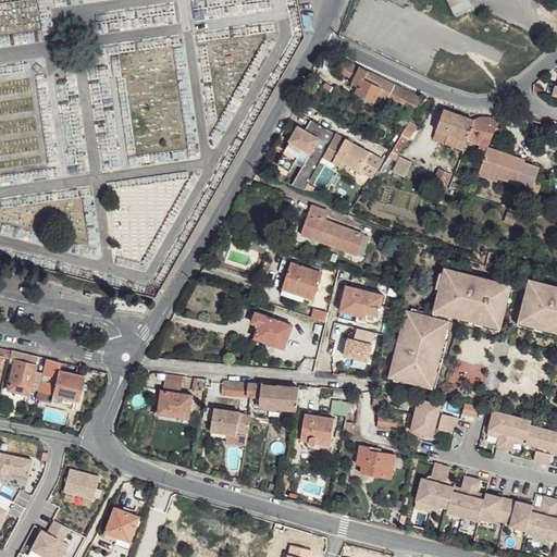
[(466,0),(445,0),(453,15),(470,8),(466,0)]
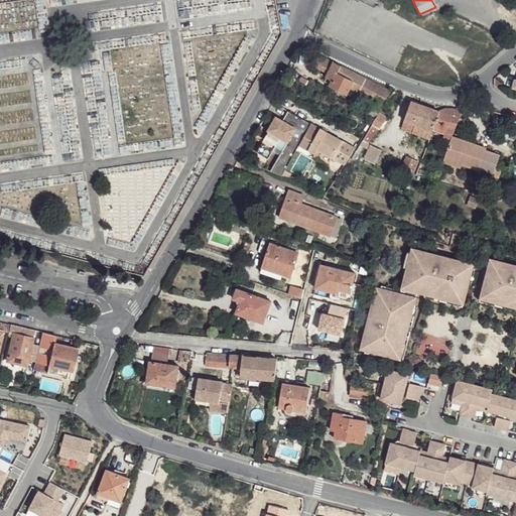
[(318,54),(312,65),(328,73),(334,61),(318,54)]
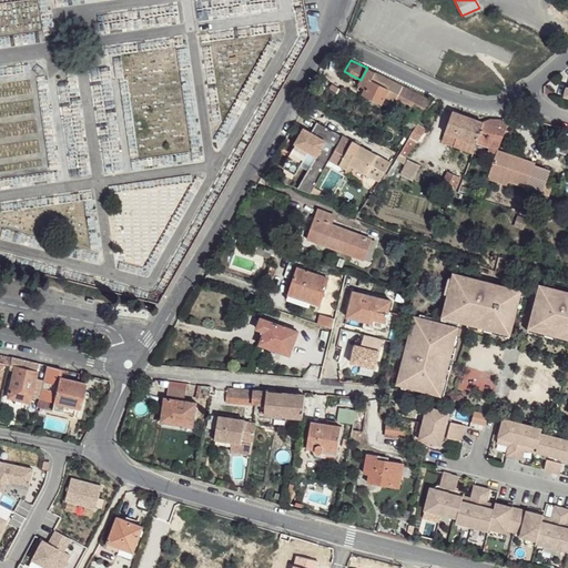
[(392,81),(367,68),(361,80),(359,84),(367,89),(365,93),(382,102),(384,97),(392,81)]
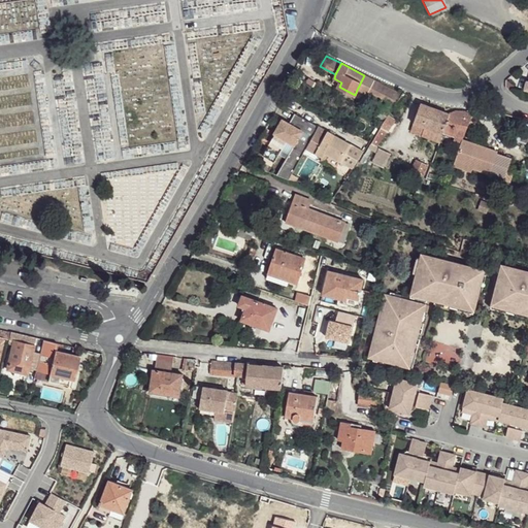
[(370,78),(364,75),(357,90),(363,94),(366,89),(370,78)]
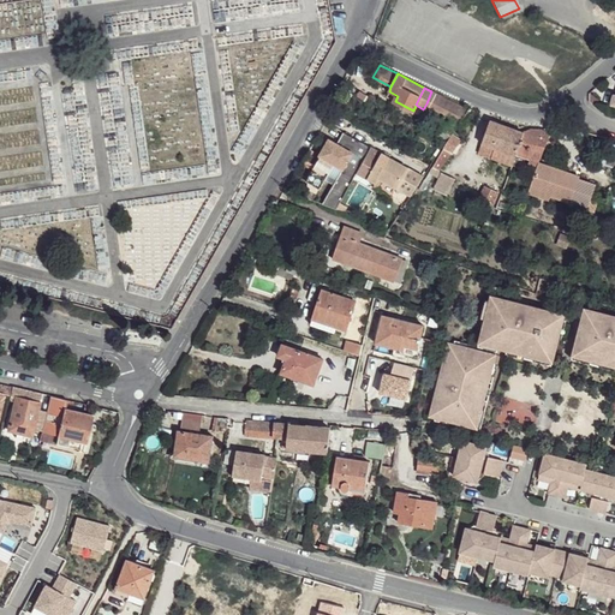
[(459,106),(431,91),(427,103),(453,118),(459,106)]
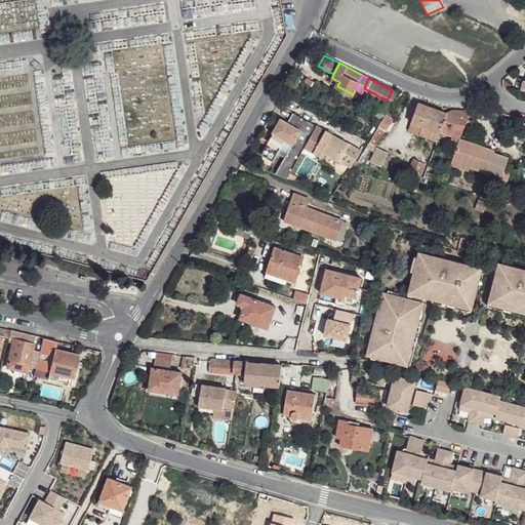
[(399,93),(392,90),(387,101),(393,104),(399,93)]
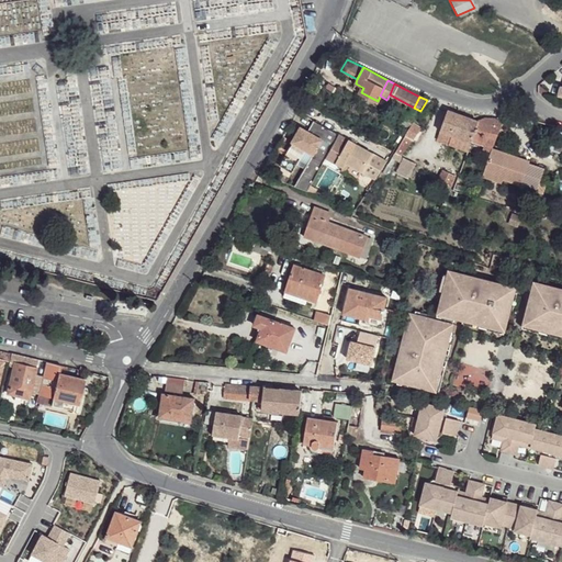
[(479,120),(449,110),(441,132),(450,135),(470,142),(471,139),(479,120)]
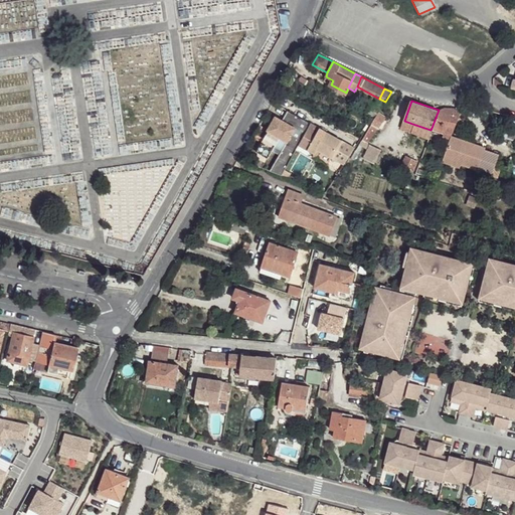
[(445,109),(439,110),(432,128),(445,134),(446,132),(455,108),(445,109)]
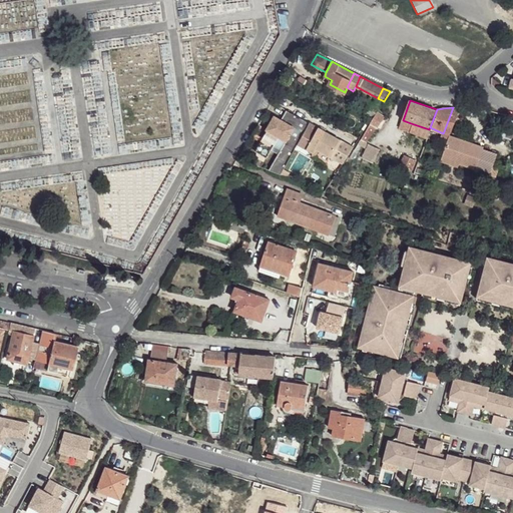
[(461,109),(453,107),(444,131),(452,134),(461,109)]
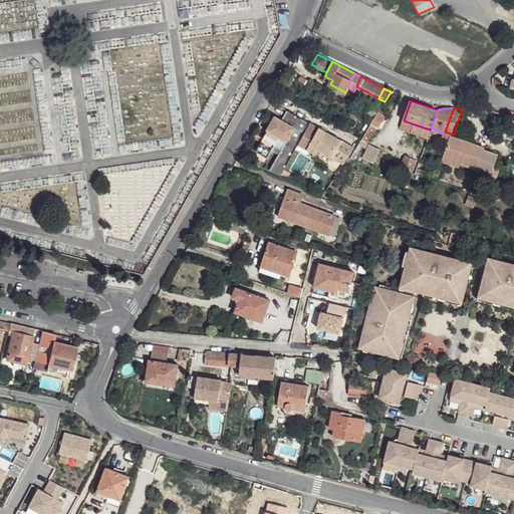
[(289,111),(287,109),(281,119),(284,120),(289,111)]
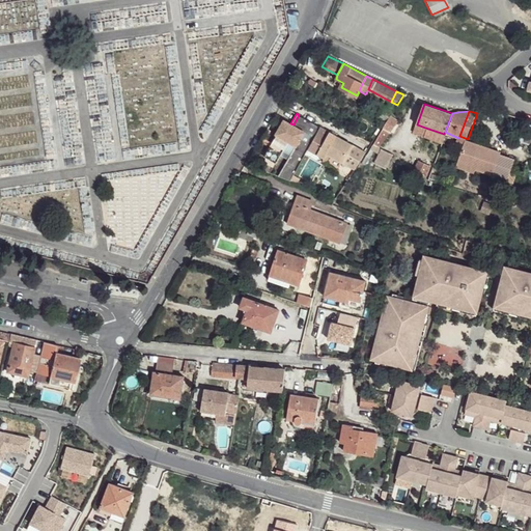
[(283,120),(274,135),(278,137),(259,168),(270,172),(289,140),(296,143),(278,175),(290,179),(319,127),(299,115),(294,124),(290,123),(283,120)]
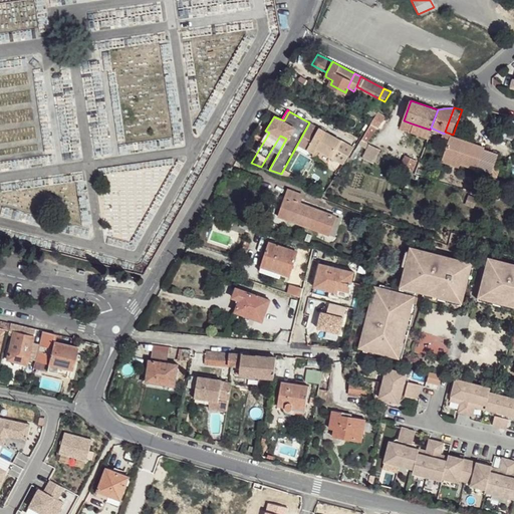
[(383,117),(376,113),(370,123),(377,129),(383,117)]
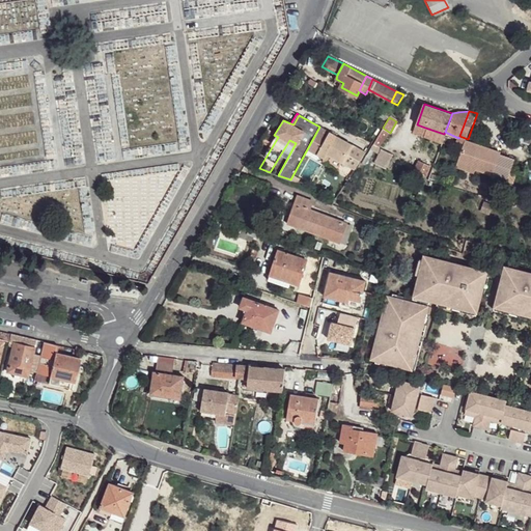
[(417,124),(415,131),(423,135),(425,128),(417,124)]
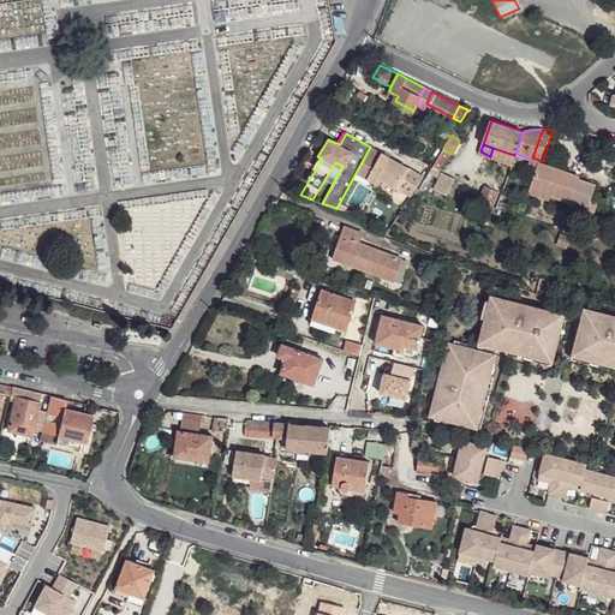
[(443,148),(433,167),(441,169),(452,154),(443,148)]
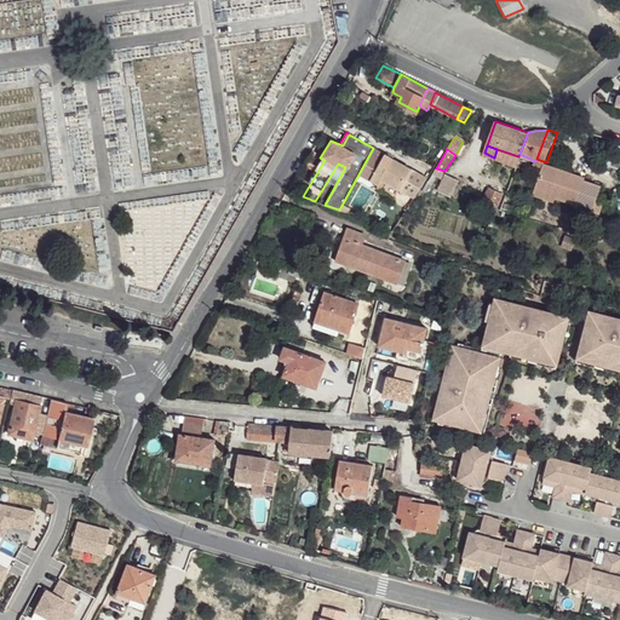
[(518,156),(497,149),(494,158),(516,165),(518,156)]
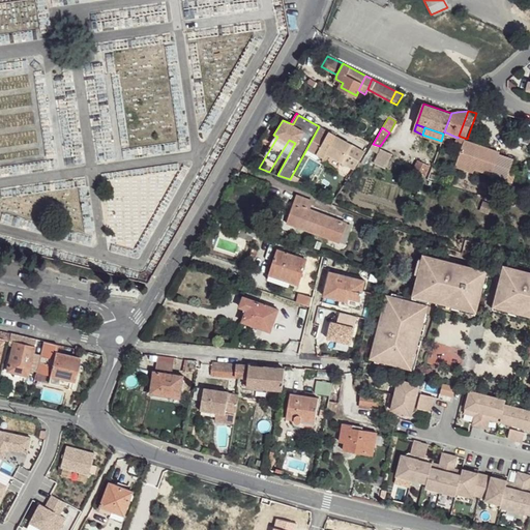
[(277,137),(273,135),(254,166),(259,168),(277,137)]
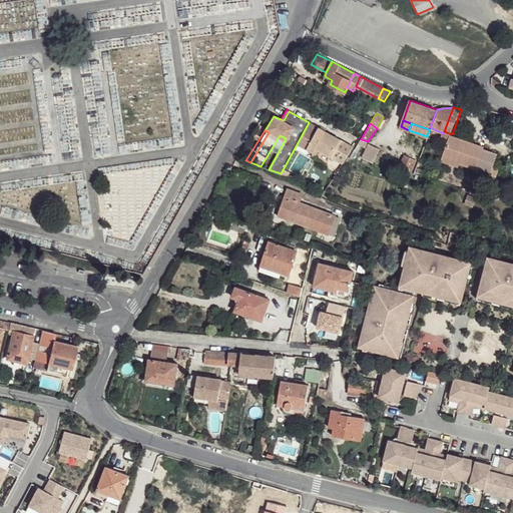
[(314,148),(343,163),(354,146),(324,130),(322,134),(315,131),(306,149),(312,152),(314,148)]
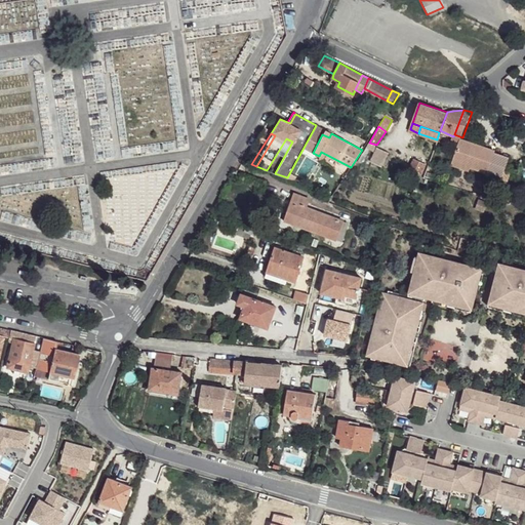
[(493,150),(458,138),(453,157),(466,161),(465,165),(476,168),(486,171),(500,176),(507,156),(492,153),(493,150)]
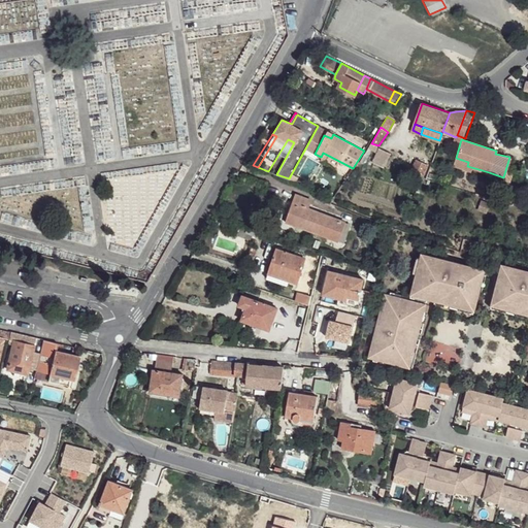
[(378,145),(371,143),(369,150),(376,152),(378,145)]
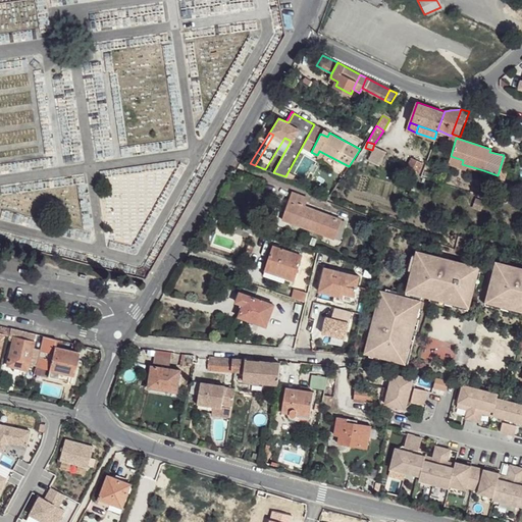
[(463,160),(451,156),(448,163),(472,171),(473,167),(462,164),(463,160)]
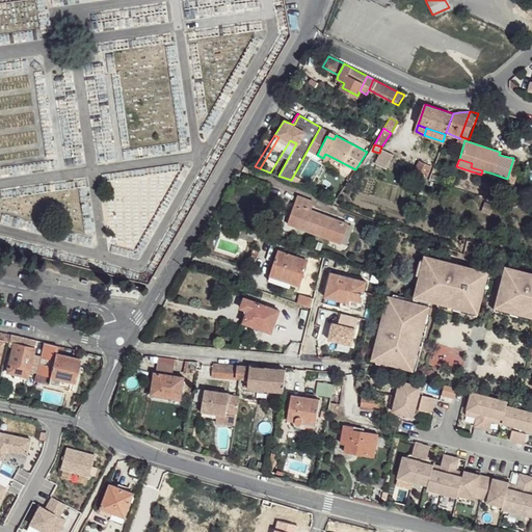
[(420,161),(416,169),(425,174),(428,165),(420,161)]
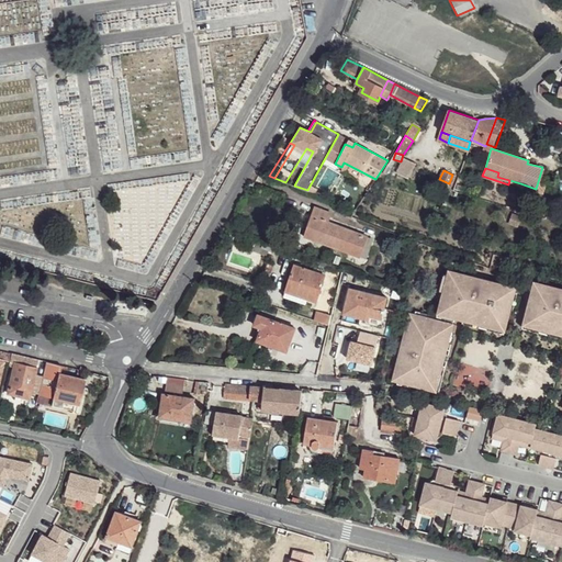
[(330,212),(315,206),(305,235),(360,256),(367,236),(327,221),(330,212)]
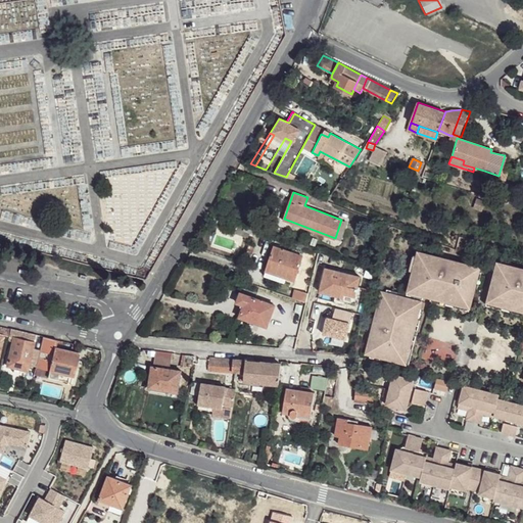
[(302,257),(273,247),(267,271),(276,275),(274,280),(285,283),(287,278),(294,280),(302,257)]
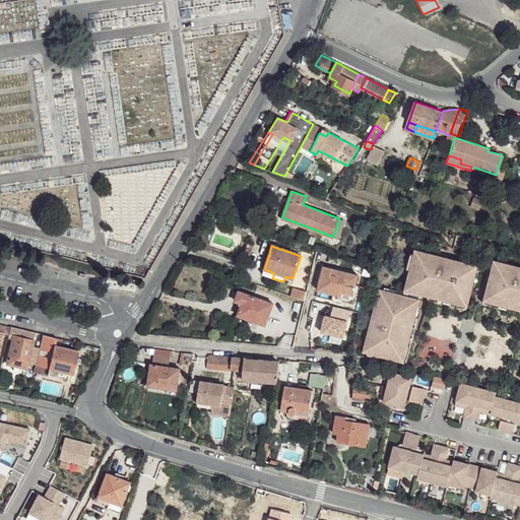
[(475,264),(413,249),(403,288),(427,295),(442,299),(449,301),(465,304),(475,264)]
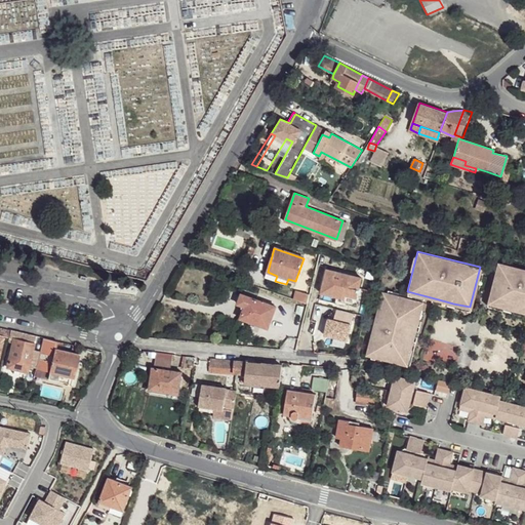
[(495,266),(487,301),(502,306),(512,309),(524,311),(524,268),(496,261),(495,266)]
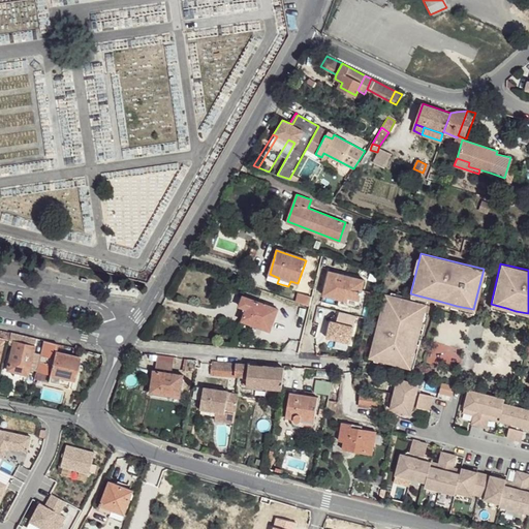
[(365,280),(329,272),(322,294),(340,299),(340,294),(348,297),(360,299),(365,280)]
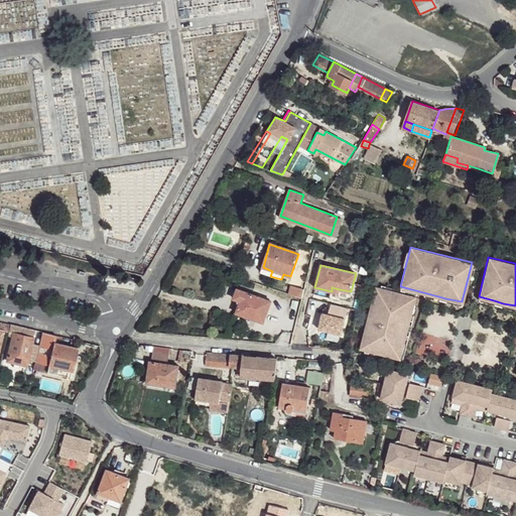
[(272,271),(263,267),(260,273),(270,276),(272,271)]
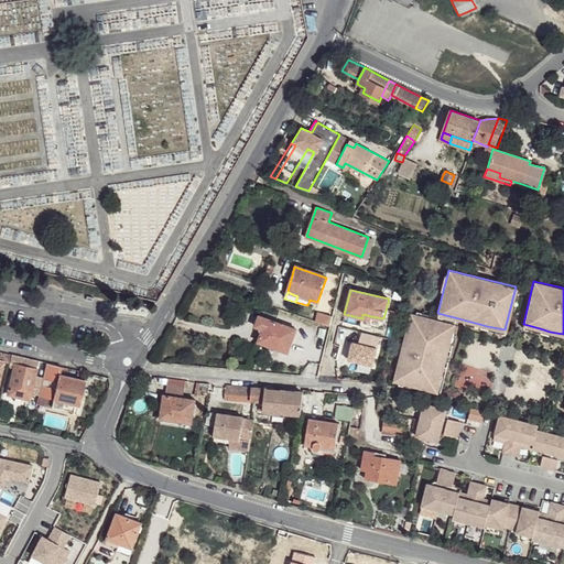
[(332,317),(317,312),(314,321),(329,327),(332,317)]
